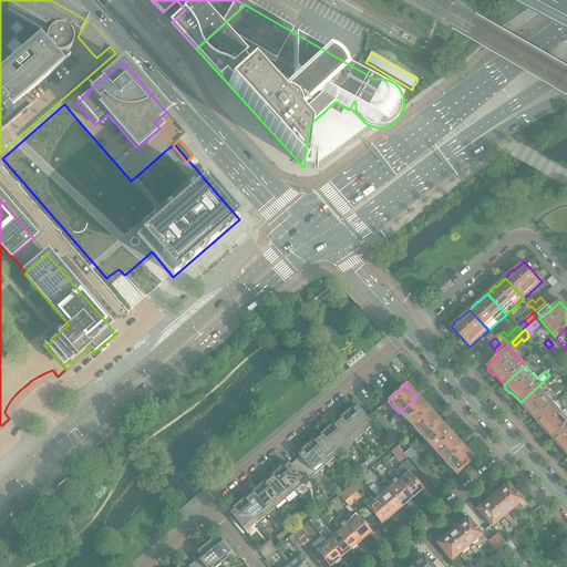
[(537,421),(558,401),(542,383),(521,402),(522,404),(521,405),(525,411),(527,410),(537,421)]
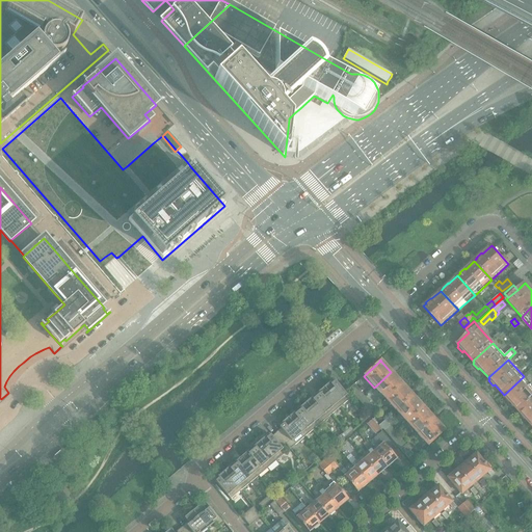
[(402,384),(393,374),(391,372),(374,388),(386,399),(402,384)]
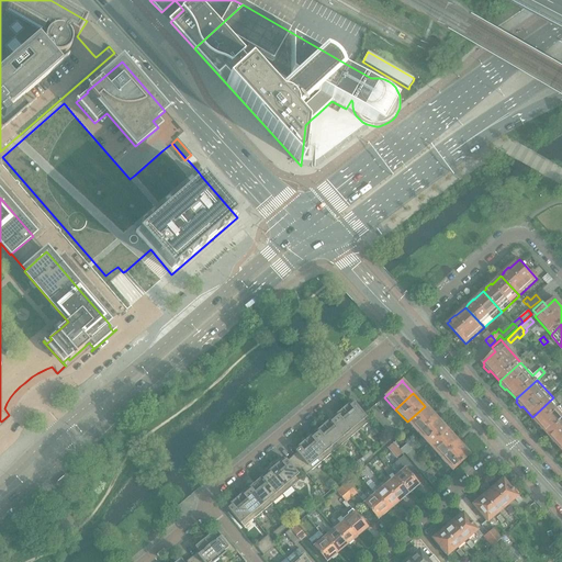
[(548,435),(561,422),(561,407),(553,397),(532,417),(534,418),(531,419),(537,426),(539,424),(548,435)]
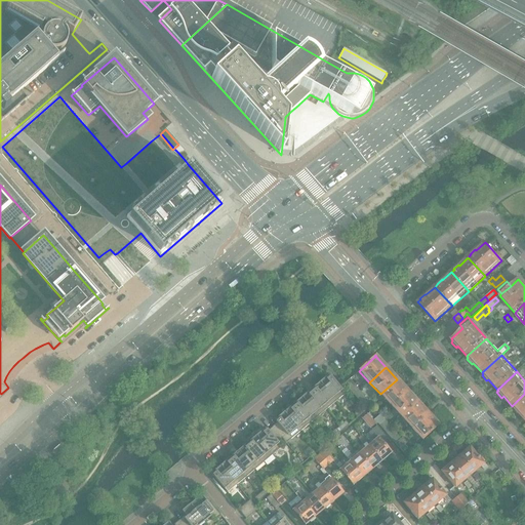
[(344,391),(344,390),(331,375),(328,378),(327,376),(321,382),(337,401),(346,394),(344,391)]
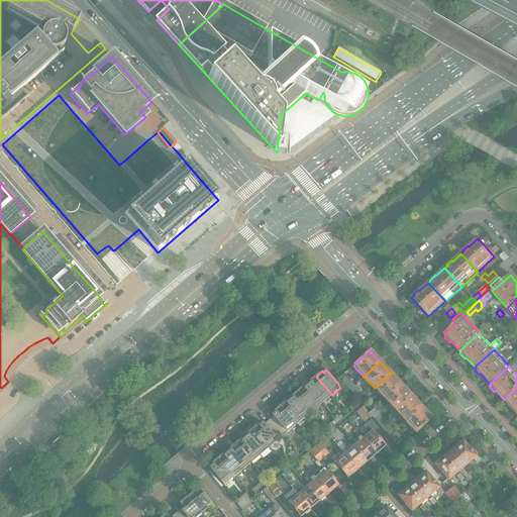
[(354,386),(353,384),(344,374),(340,378),(349,389),(354,386)]
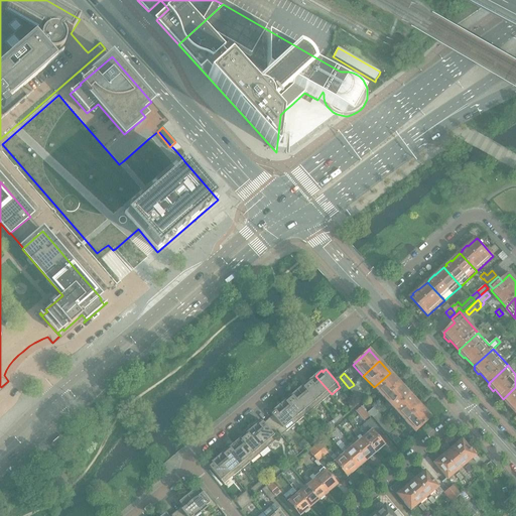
[(400,384),(390,373),(374,387),(384,398),(400,384)]
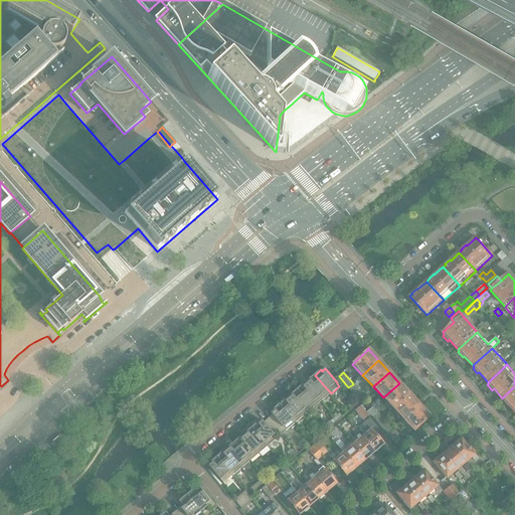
[(322,401),(331,393),(315,375),(309,380),(310,381),(307,383),(322,401)]
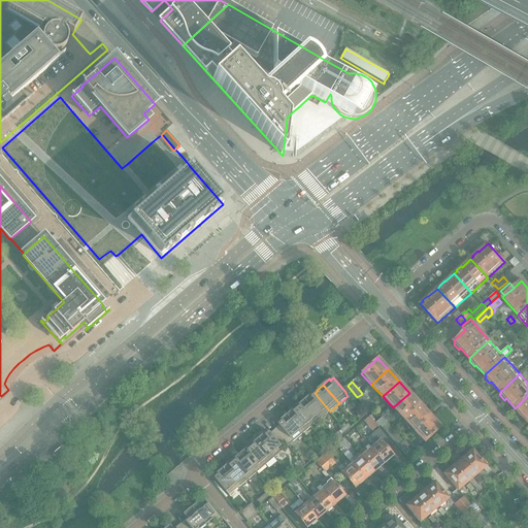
[(321,419),(330,411),(315,393),(312,395),(311,394),(305,399),(321,419)]
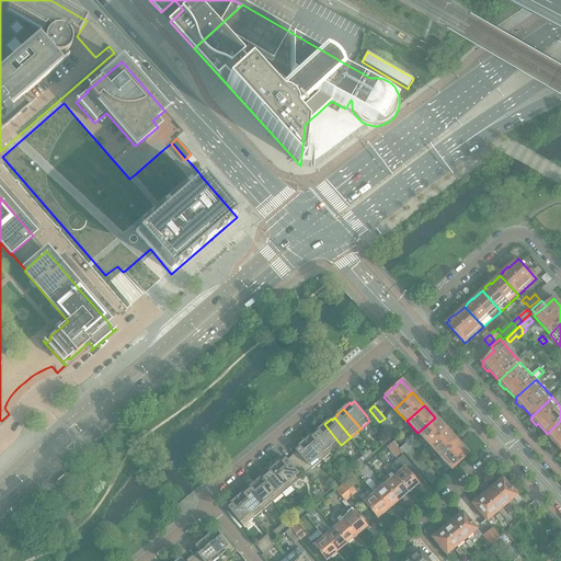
[(445,428),(436,419),(435,418),(418,433),(428,445),(446,430),(445,428)]
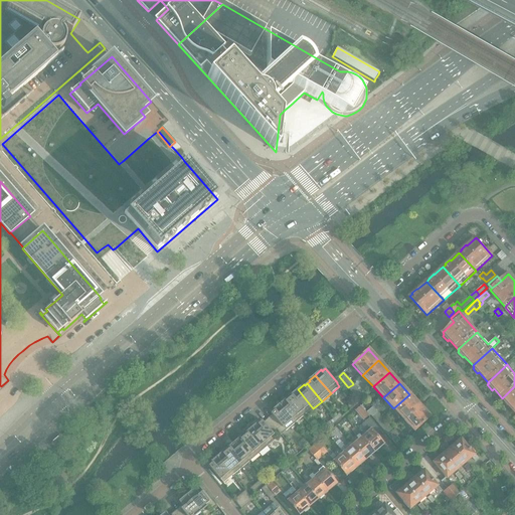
[(363,396),(362,395),(353,384),(348,387),(359,400),(363,396)]
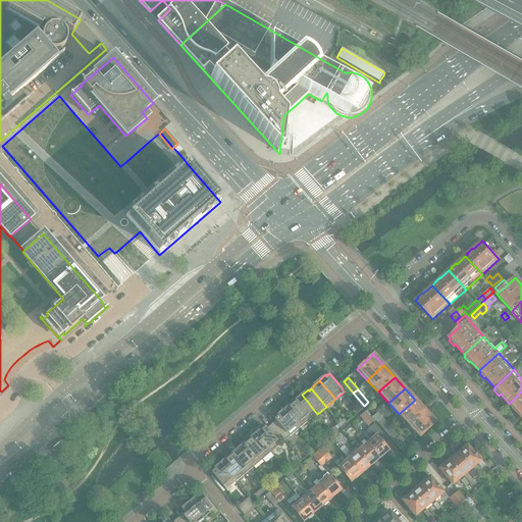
[(521,417),(521,392),(509,404),(511,405),(509,407),(514,412),(516,411),(521,417)]
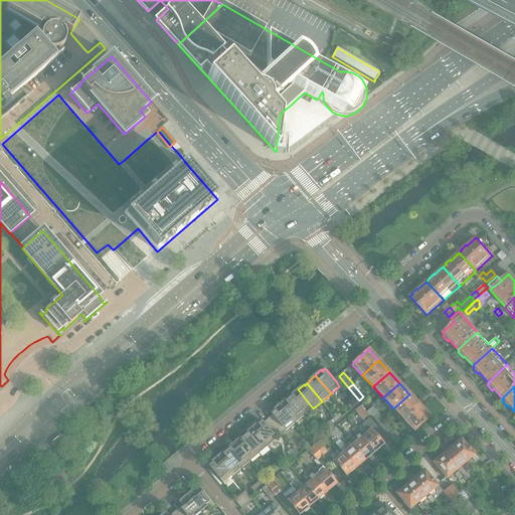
[(304,415),(313,408),(298,389),(291,395),(292,396),(290,398),(304,415)]
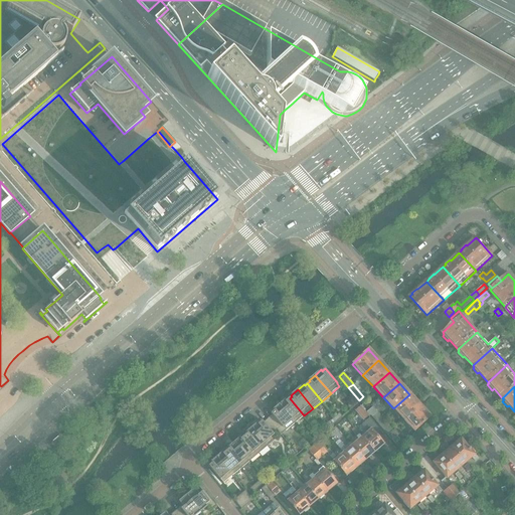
[(419,405),(410,395),(409,394),(393,408),(403,419),(419,405)]
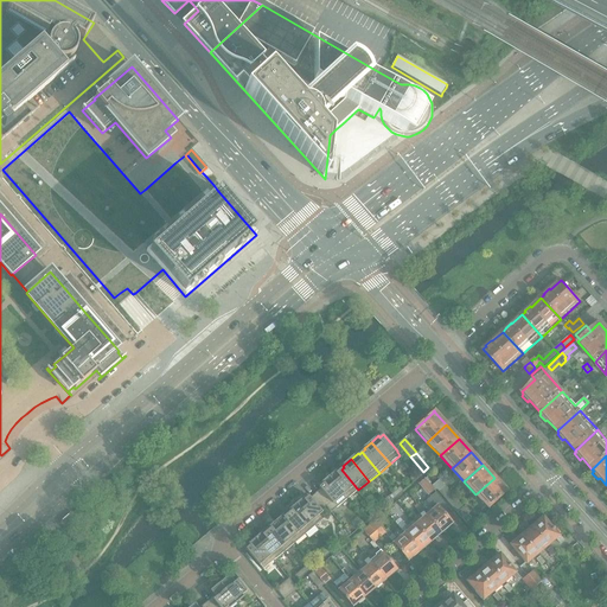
[(349,498),(358,490),(342,470),(338,472),(337,471),(330,477),(349,498)]
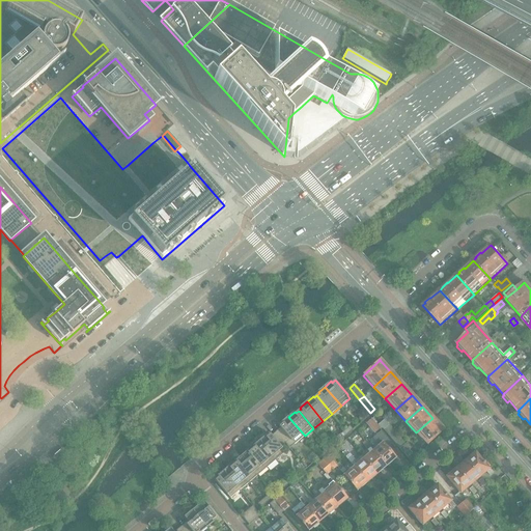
[(369,416),(366,413),(366,412),(358,419),(361,423),(369,416)]
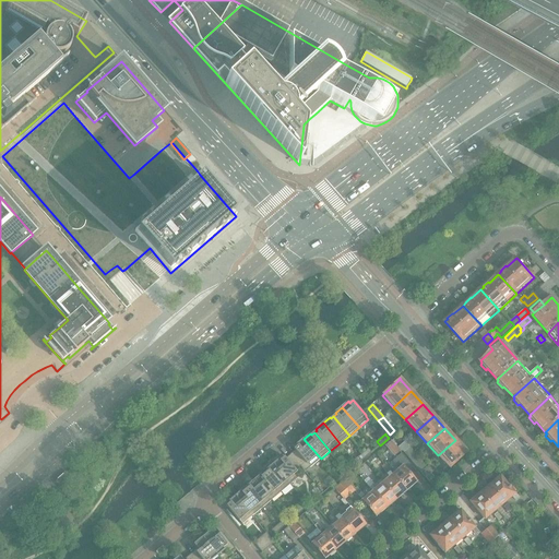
[(321,459),(304,439),(297,444),(298,447),(295,449),(296,450),(292,454),(301,466),(306,472),(321,459)]
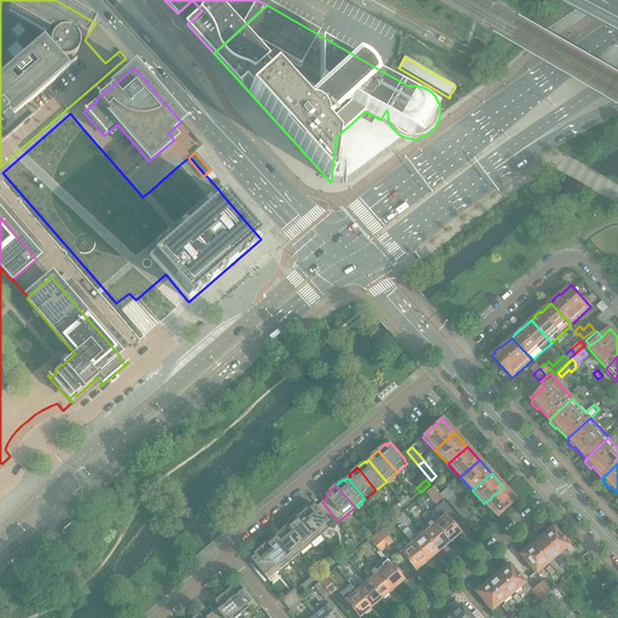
[(517,500),(506,489),(503,487),(484,503),(496,517),(516,500),(516,501),(517,500)]
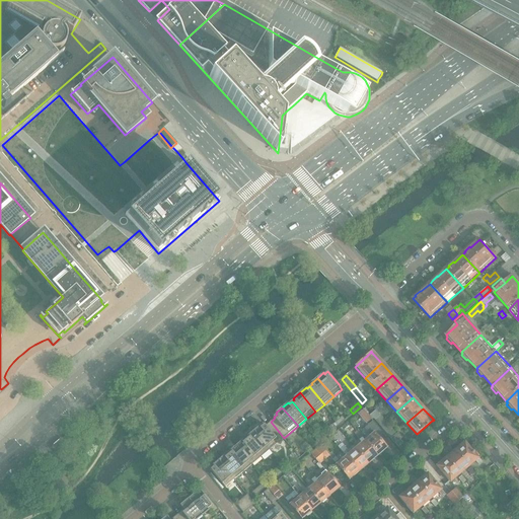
[(371,419),(366,414),(363,410),(358,414),(366,423),(371,419)]
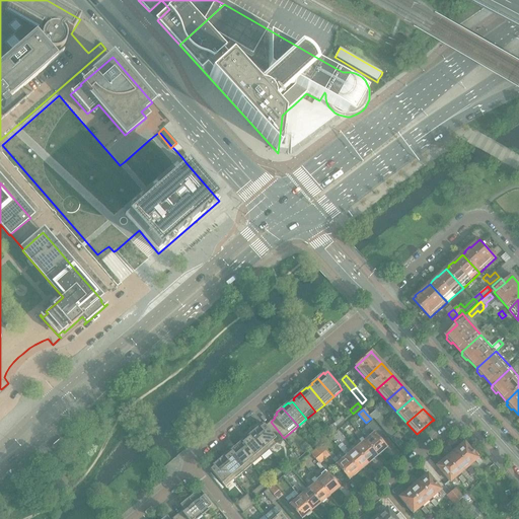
[(385,422),(377,413),(375,411),(371,415),(381,427),(385,422)]
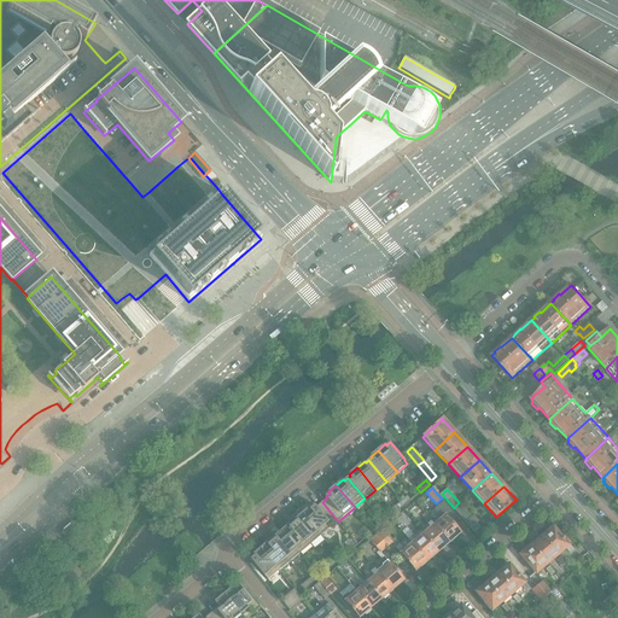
[(400,511),(406,505),(402,500),(395,506),(400,511)]
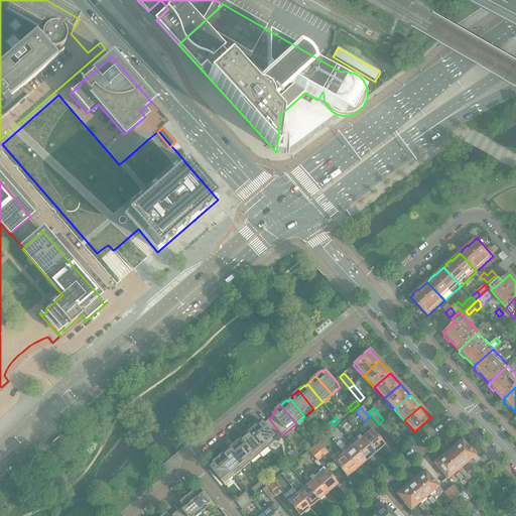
[(369,418),(362,425),(367,431),(367,432),(362,437),(375,453),(376,453),(380,448),(384,444),(376,435),(380,431),(369,418)]
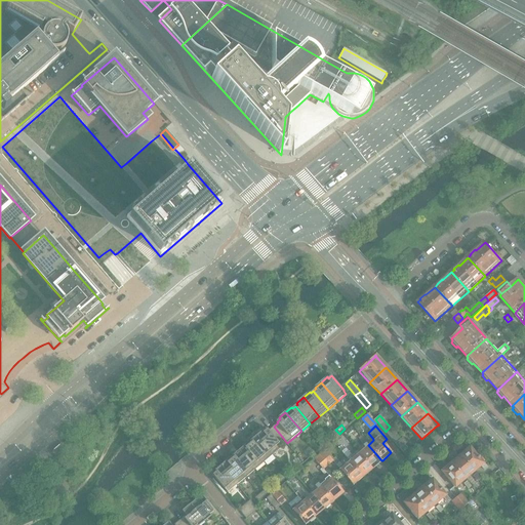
[(278,442),(283,438),(274,427),(269,431),(268,430),(265,432),(264,430),(257,436),(274,454),(282,447),(279,444),(280,444),(278,442)]
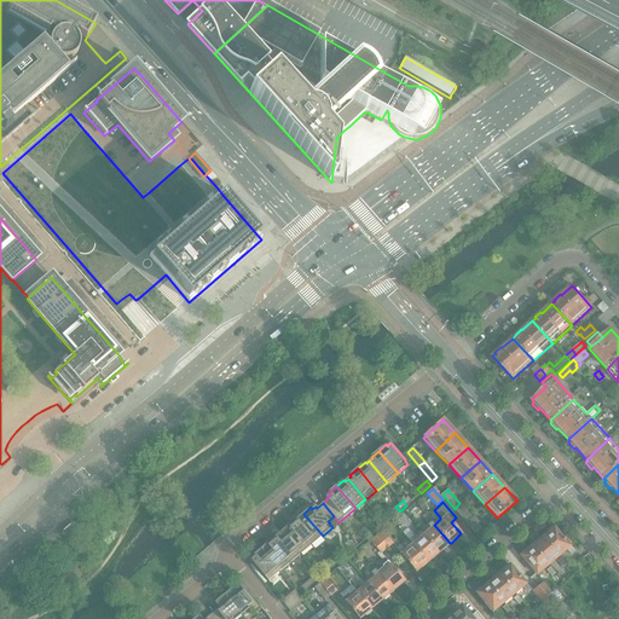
[(472,518),(460,503),(455,509),(466,522),(472,518)]
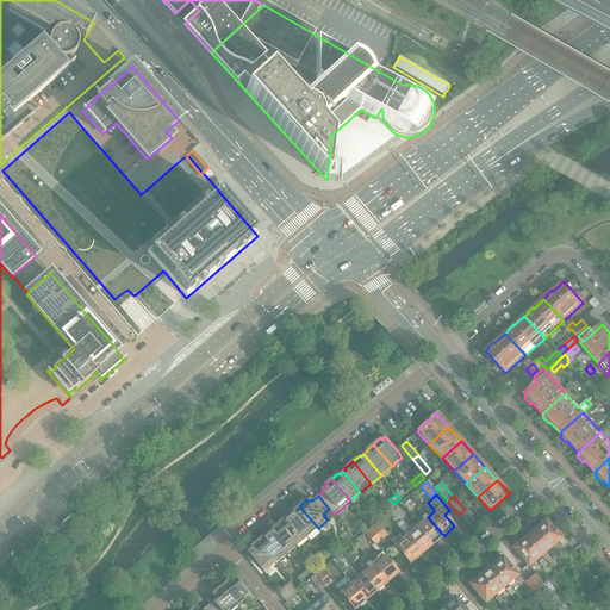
[(307,537),(318,528),(299,506),(292,512),(293,514),(290,516),(307,537)]
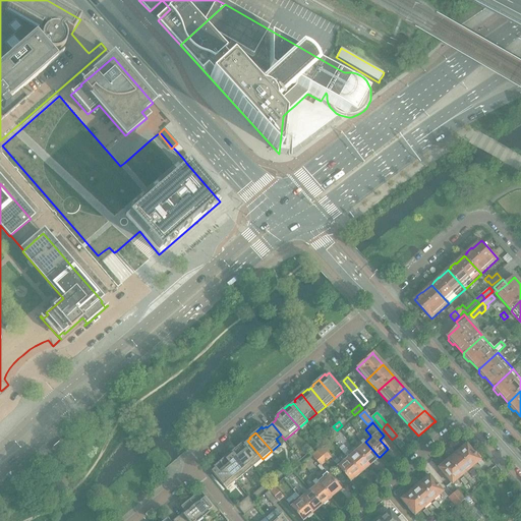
[(325,441),(329,437),(325,432),(321,437),(325,441)]
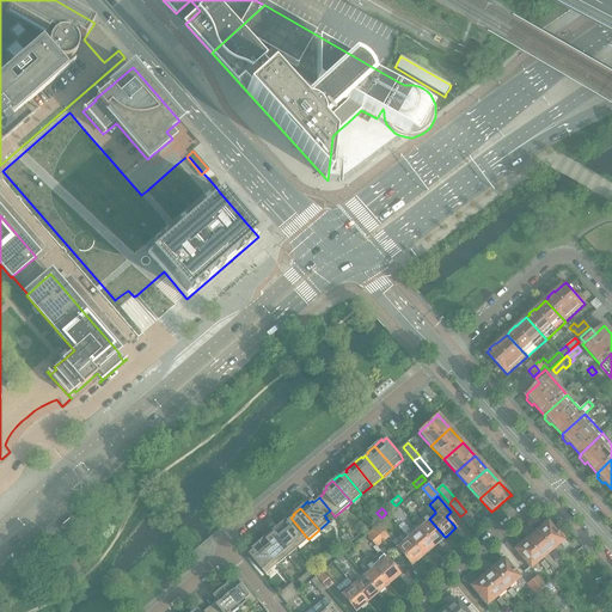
[(374,524),(381,518),(377,513),(371,518),(374,524)]
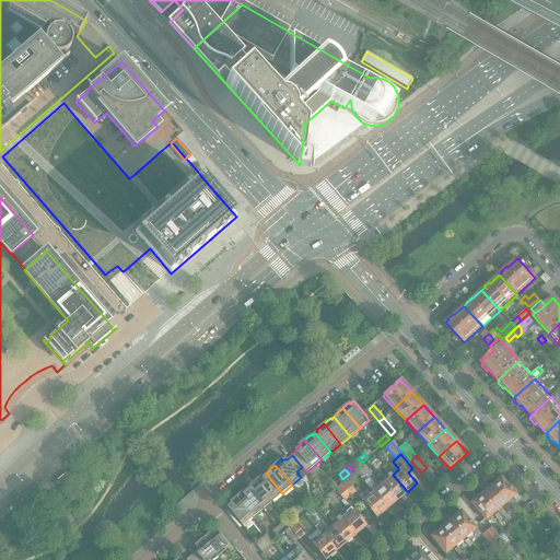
[(73,480),(66,473),(55,482),(62,490),(73,480)]
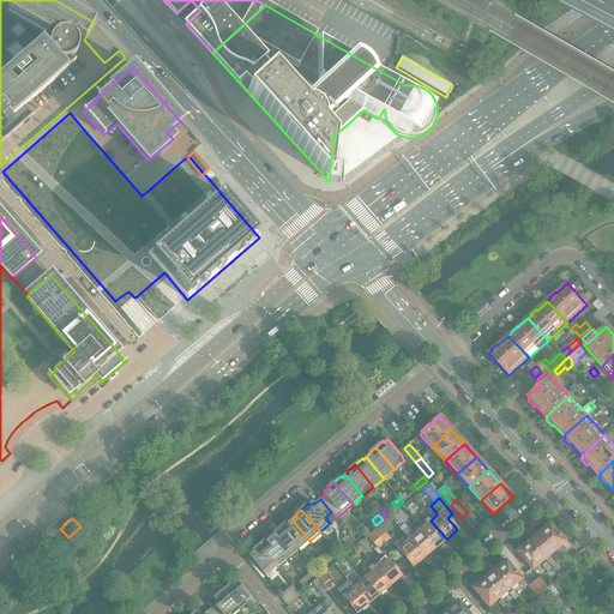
[(299,549),(309,541),(292,519),(289,523),(287,521),(280,527),(299,549)]
